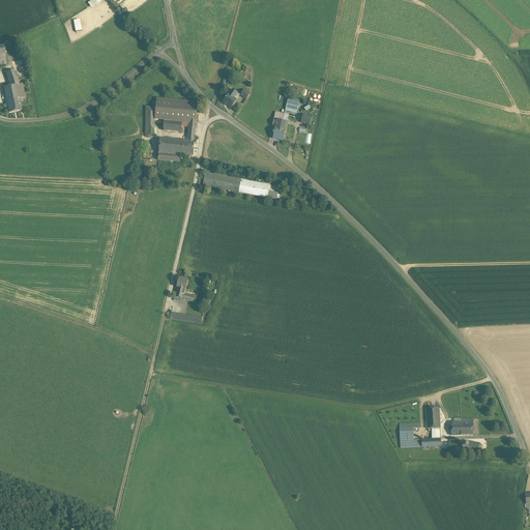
[(104,0),(92,0),(88,3),(92,8),(104,0)]
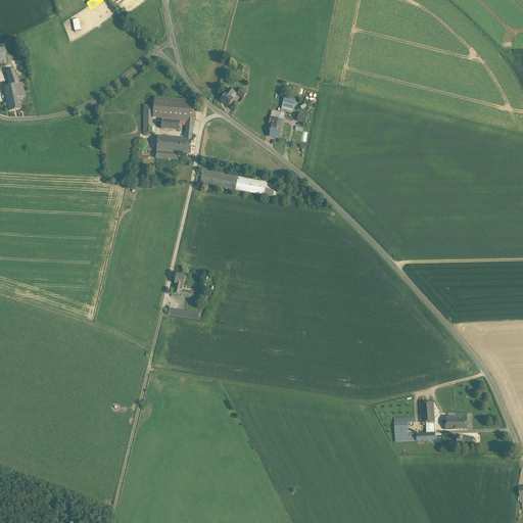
[(79,19),(73,20),(75,32),(82,30),(79,19)]
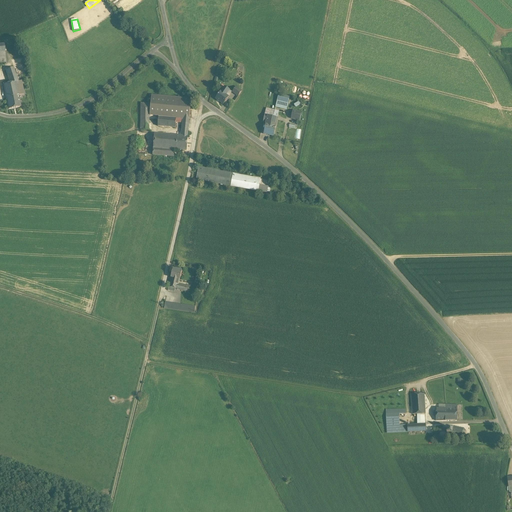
[(17,67),(8,70),(11,82),(21,80),(17,67)]
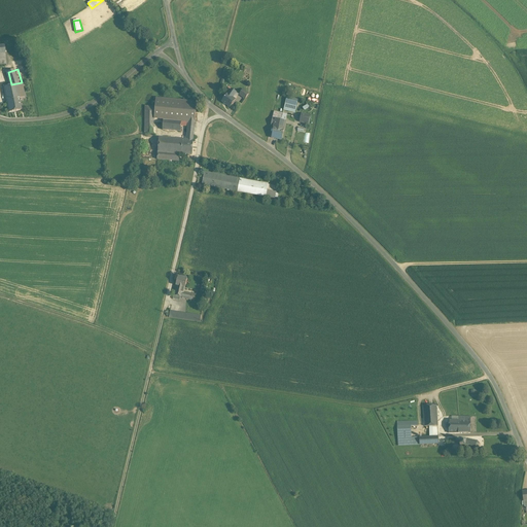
[(5,86),(10,112),(23,109),(21,99),(28,98),(25,82),(5,86)]
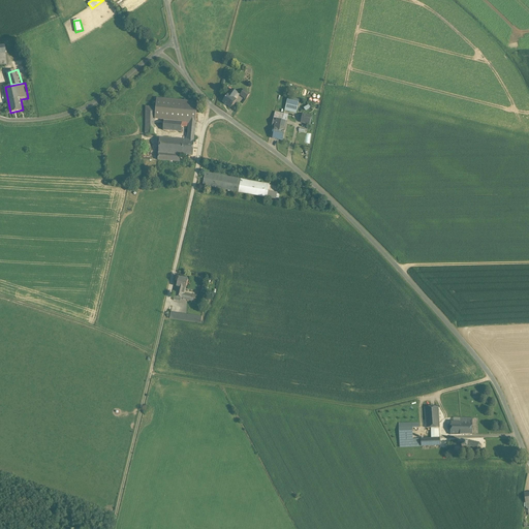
[(228,95),(223,102),(230,107),(236,100),(232,98),(237,93),(232,90),(228,95)]
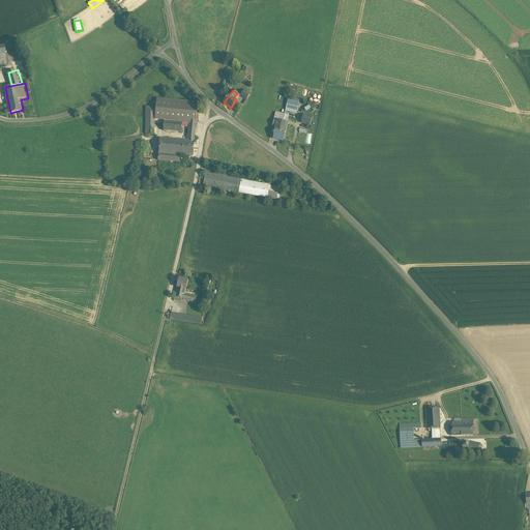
[(251,94),(244,90),(241,96),(246,99),(251,94)]
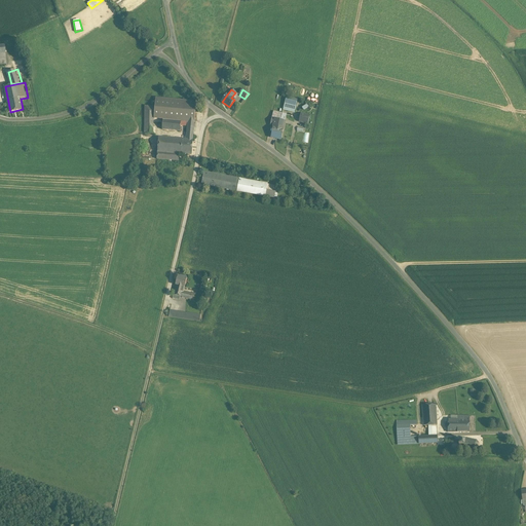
[(287,98),(283,110),(291,112),(293,105),(294,105),(295,100),(287,98)]
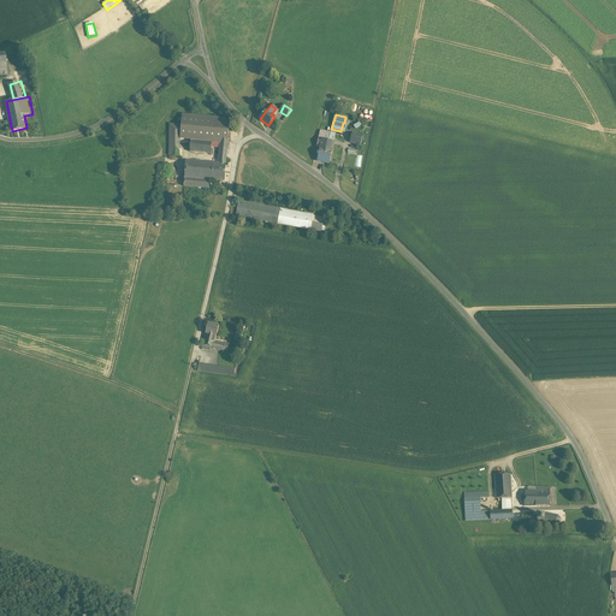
[(220,143),(227,144),(230,119),(182,116),(182,125),(181,140),(191,141),(190,143),(212,144),(212,143),(220,143)]
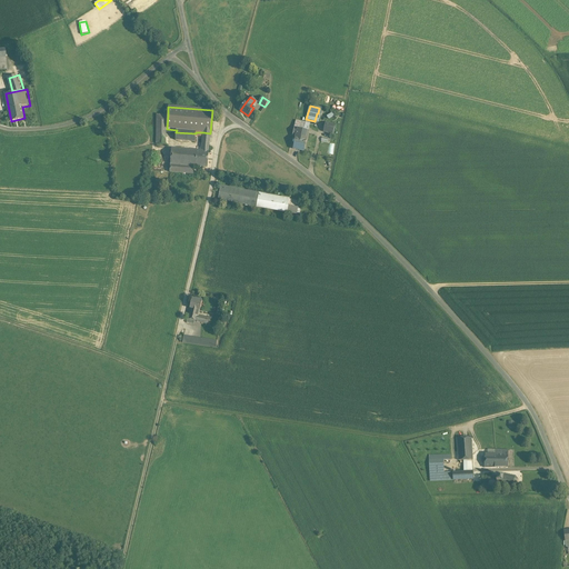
[(167,129),(168,116),(157,115),(156,137),(165,137),(165,129),(167,129)]
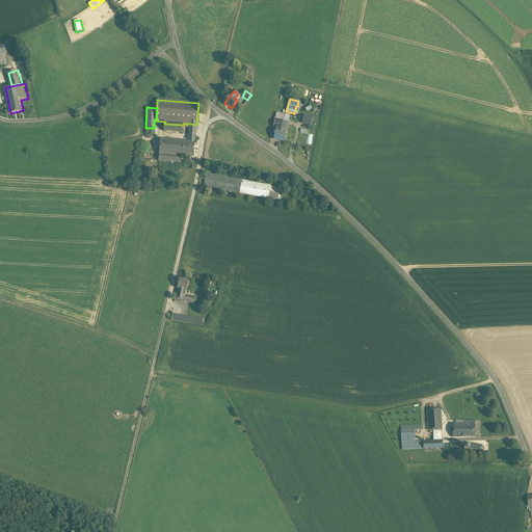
[(284,125),(288,126),(290,115),(276,113),(273,127),(277,127),(278,121),(284,123),(284,125)]
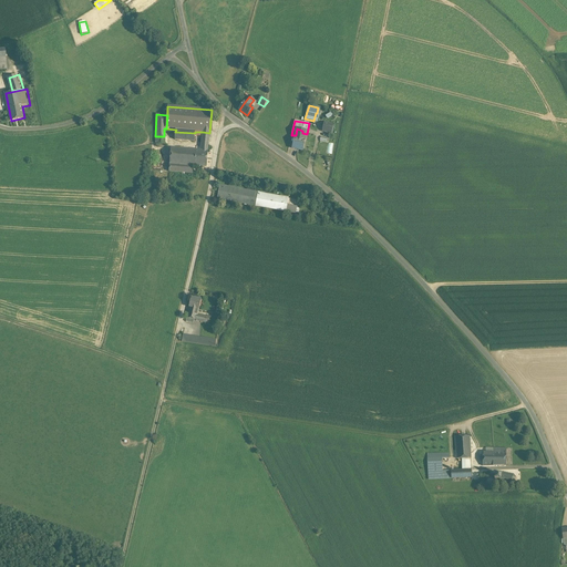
[(333,133),(334,124),(325,122),(322,132),(333,133)]
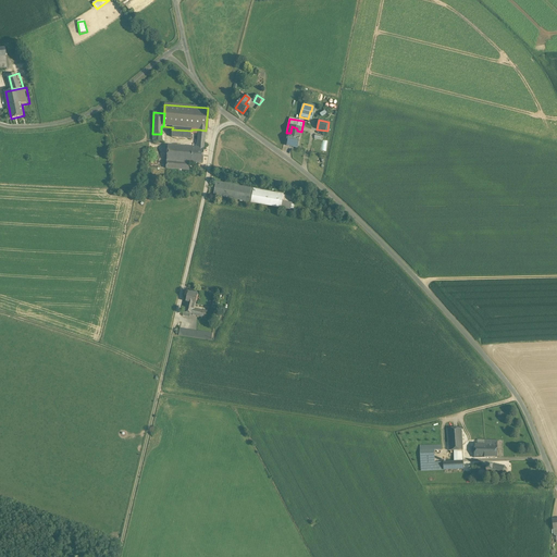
[(287,146),(297,148),(301,132),(297,131),(297,128),(292,126),(291,133),(287,146)]
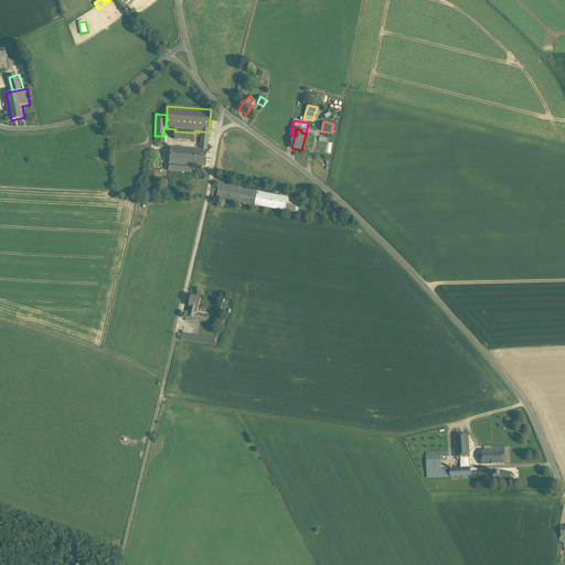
[(194,132),(174,131),(174,139),(193,141),(194,132)]
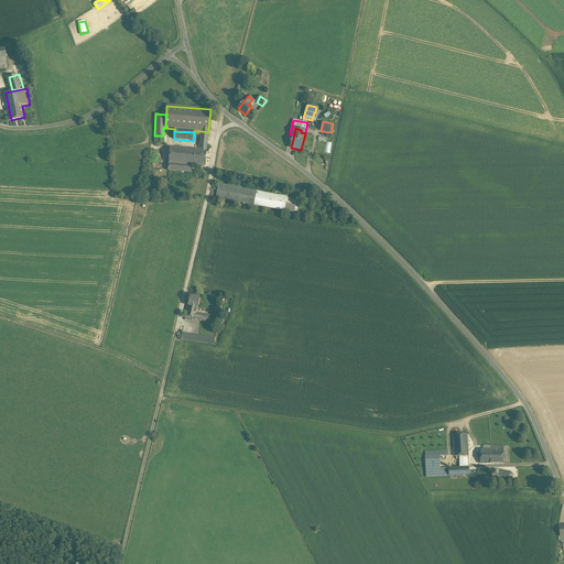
[(193,165),(195,150),(170,148),(169,163),(192,165),(193,165)]
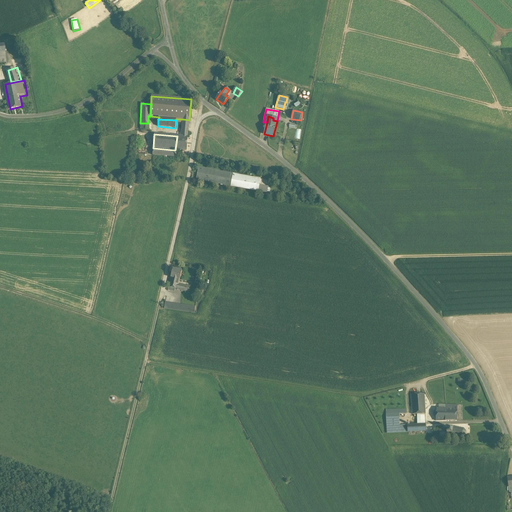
[(181,136),(177,136),(175,150),(187,151),(188,137),(181,136)]
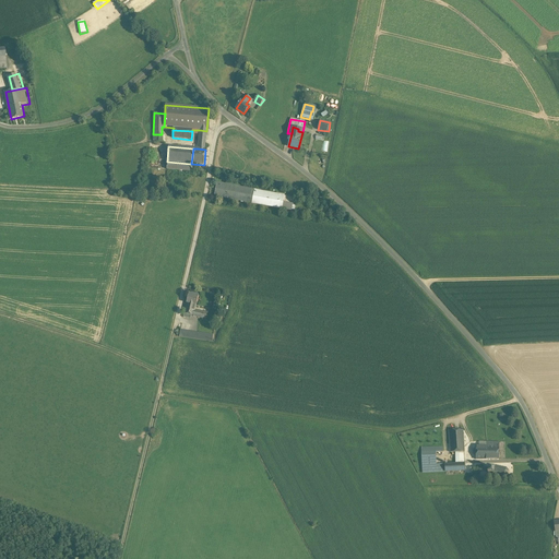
[(190,164),(167,162),(167,169),(190,171),(190,164)]
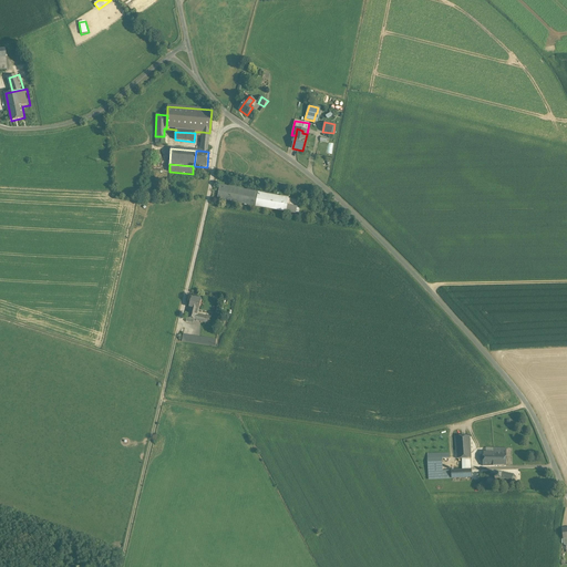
[(288,198),(220,185),(217,199),(286,212),(288,198)]
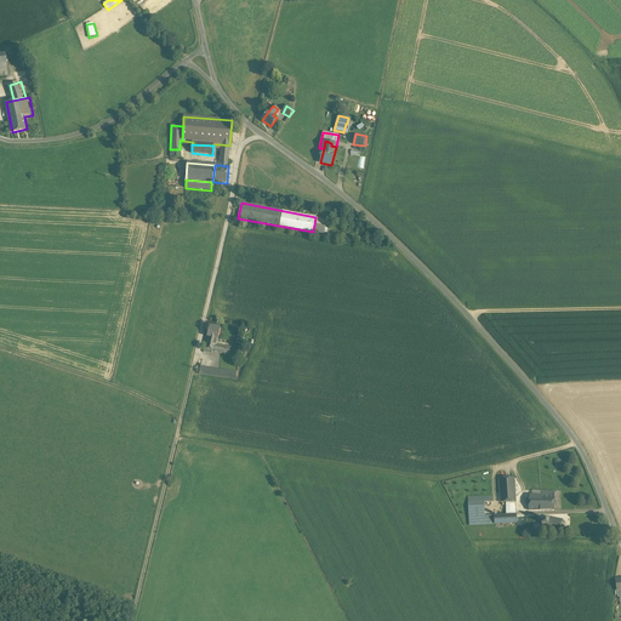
[(208,336),(218,339),(221,329),(210,325),(208,336)]
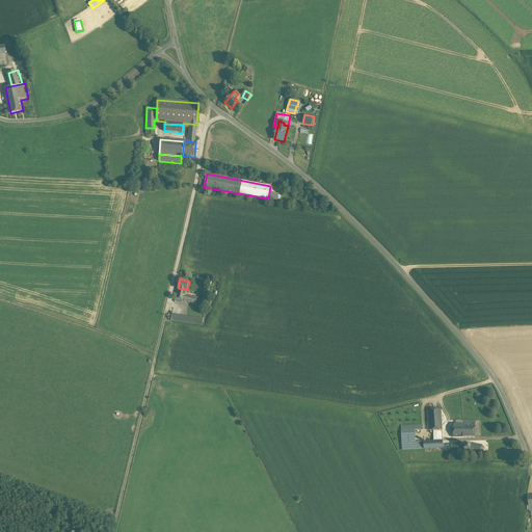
[(187,290),(178,288),(175,298),(184,300),(186,295),(187,290)]
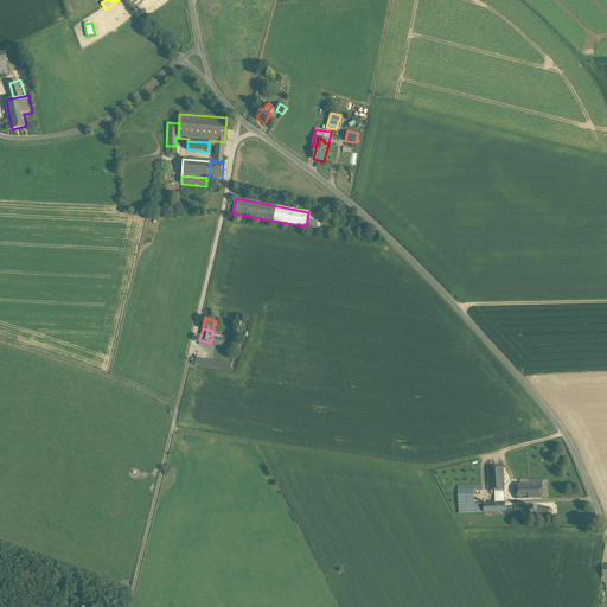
[(196,358),(195,366),(209,368),(210,360),(196,358)]
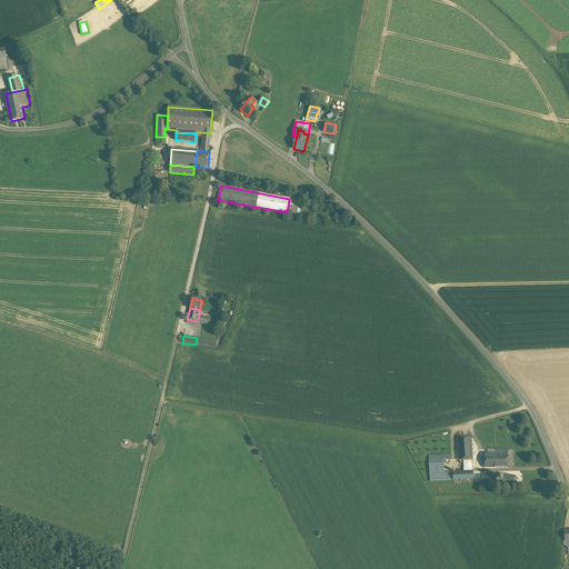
[(197,338),(196,345),(216,348),(217,340),(197,338)]
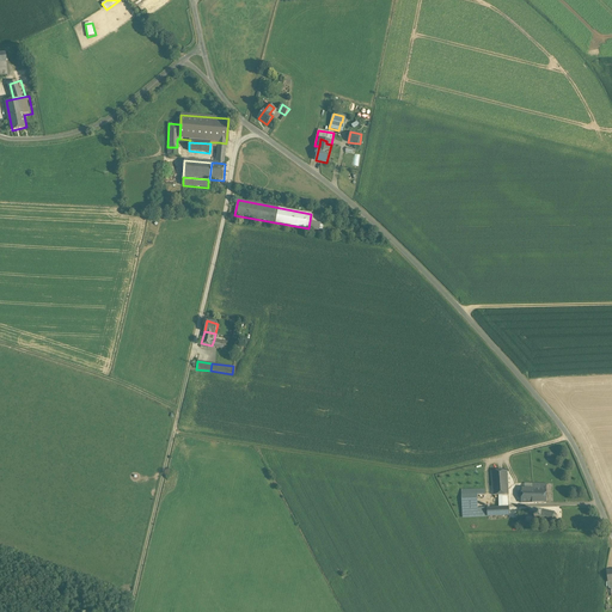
[(507,471),(491,471),(493,495),(499,495),(501,495),(502,507),(508,507),(509,507),(507,471)]
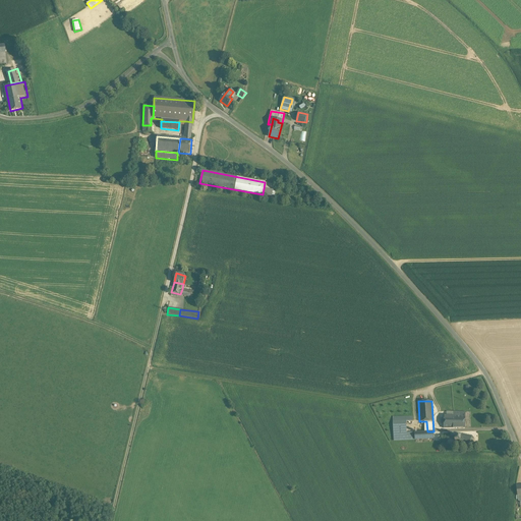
[(465,412),(453,412),(453,416),(444,415),(444,428),(465,427),(465,412)]
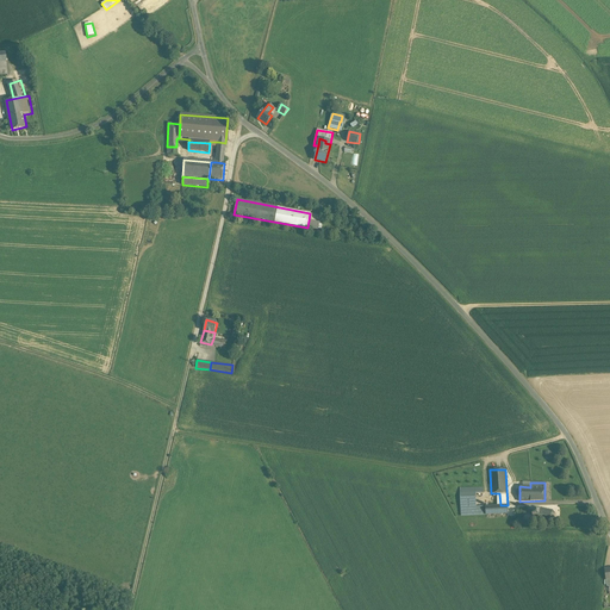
[(484,487),(460,489),(461,516),(485,515),(485,506),(475,506),(474,493),(484,493),(484,487)]
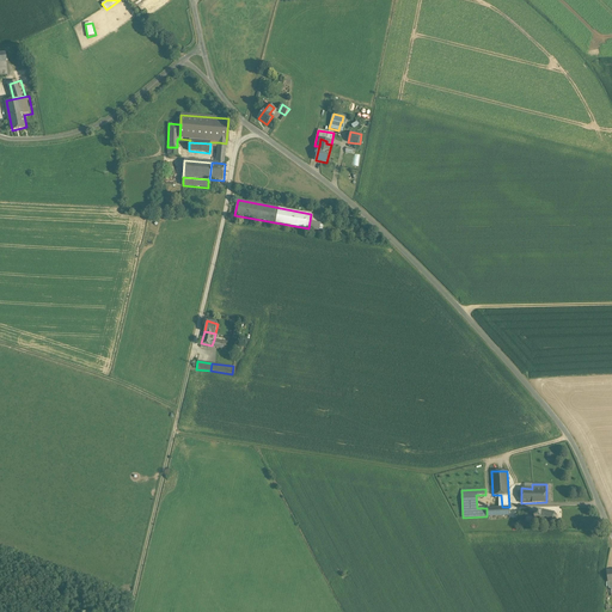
[(500,507),(487,508),(487,516),(509,515),(508,507),(502,507),(500,507)]
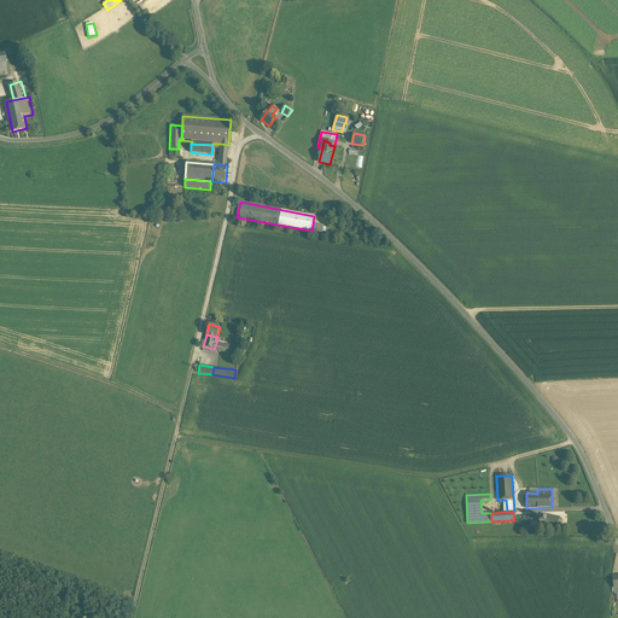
[(555,517),(554,517),(552,517),(552,516),(551,516),(551,517),(547,516),(547,514),(546,516),(546,517),(540,516),(538,523),(544,523),(544,524),(544,525),(546,525),(549,525),(549,526),(551,525),(553,526),(553,528),(554,528),(554,526),(557,528),(558,528),(558,526),(560,525),(561,526),(563,525),(561,525),(561,522),(563,522),(563,520),(561,520),(560,518),(560,517),(559,518),(555,517)]
